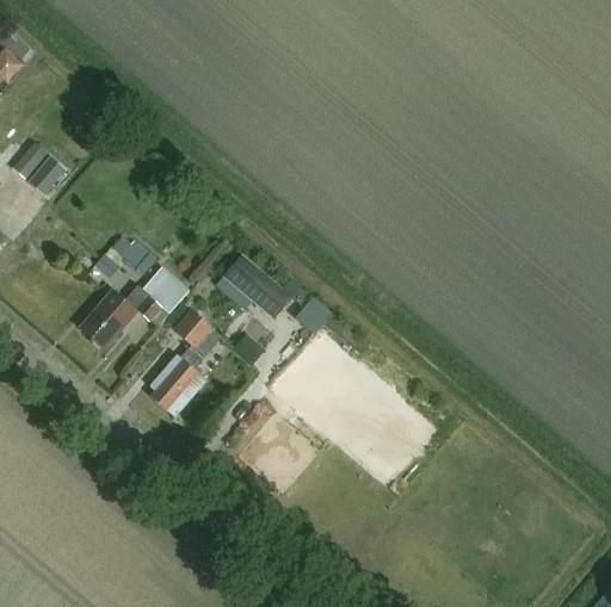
[(0,45),(0,73),(17,80),(28,54),(1,44),(0,45)]
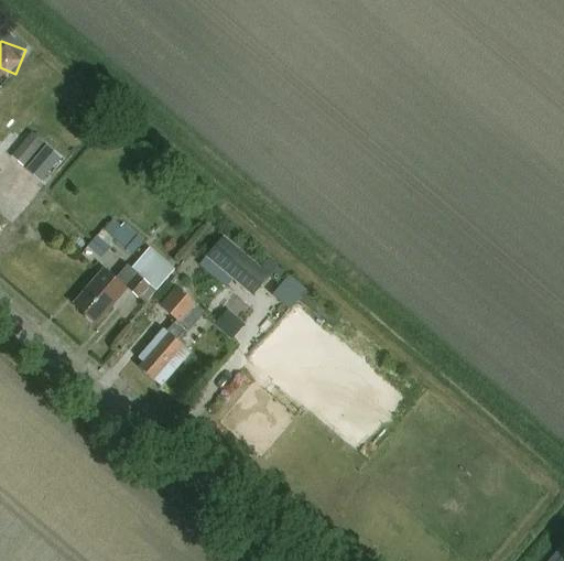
[(32,130),(11,155),(23,165),(44,140),(32,130)]
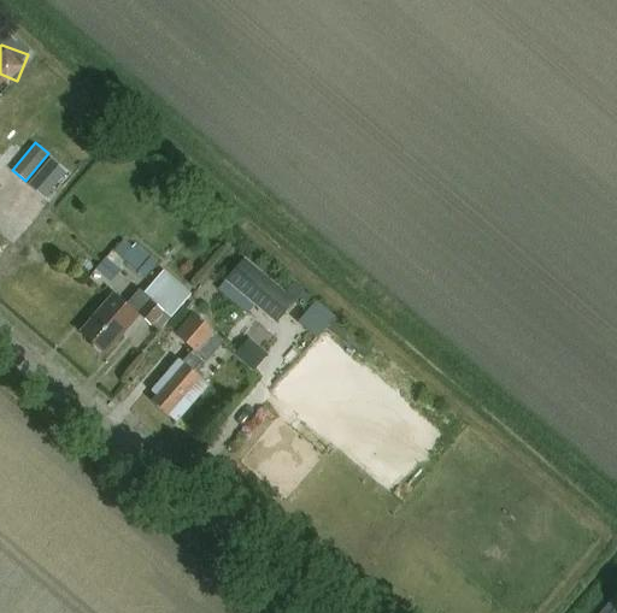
[(51,157),(29,183),(46,198),(69,171),(51,157)]
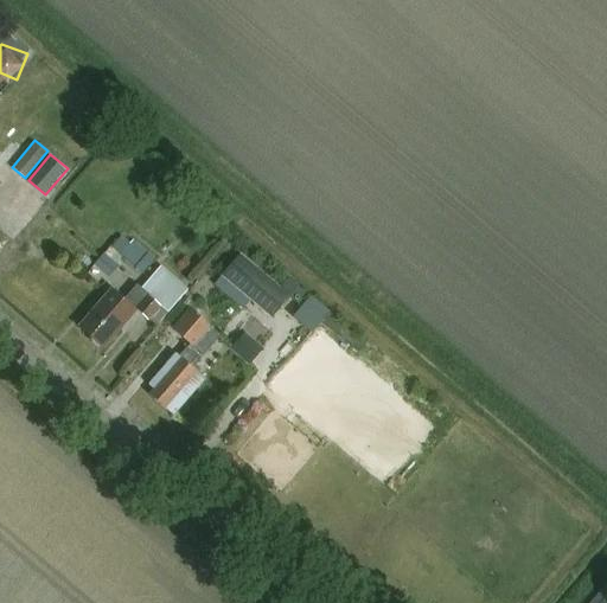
[(135,265),(142,271),(155,257),(148,250),(135,265)]
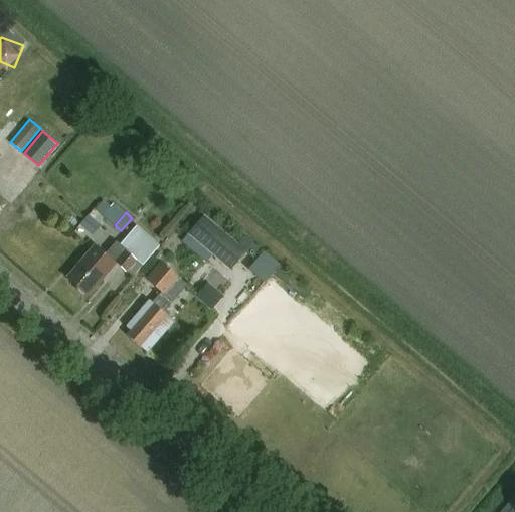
[(246,248),(203,213),(188,232),(231,268),(246,248)]
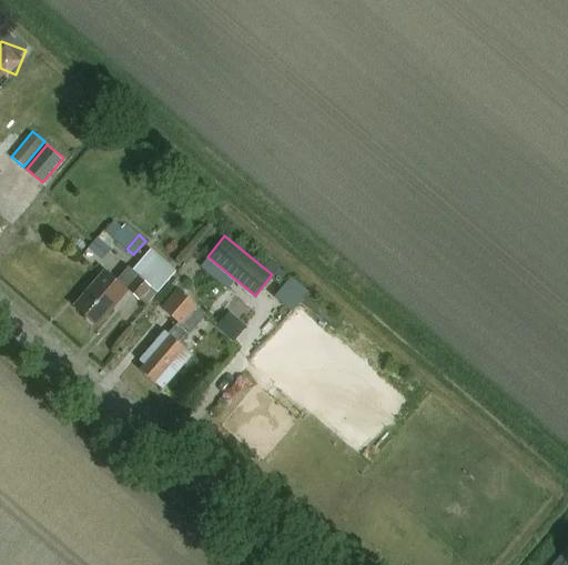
[(105,269),(75,305),(99,326),(130,290),(140,299),(151,285),(158,291),(166,281),(158,274),(168,263),(149,249),(139,261),(145,266),(139,274),(128,265),(117,278),(105,269)]
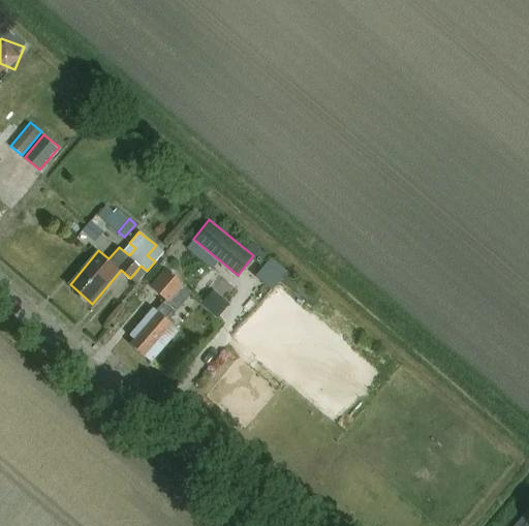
[(268,258),(255,274),(272,288),(285,273),(268,258)]
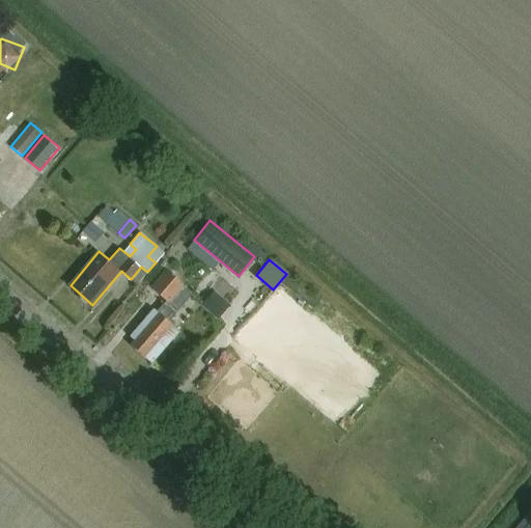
[(165,269),(150,285),(167,299),(157,311),(154,308),(130,337),(134,340),(131,342),(152,361),(180,327),(169,318),(180,305),(173,299),(185,285),(165,269)]
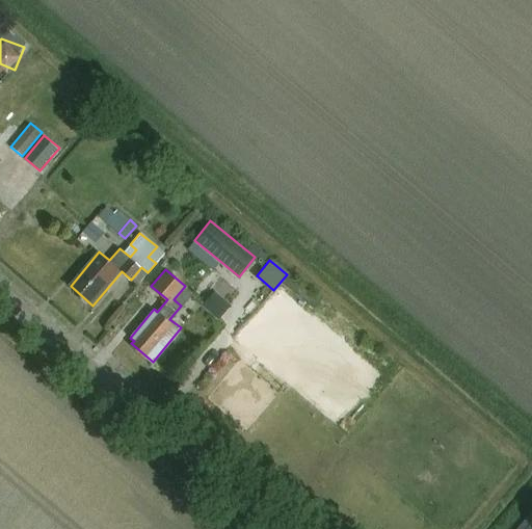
[(202,305),(218,318),(231,302),(214,289),(202,305)]
